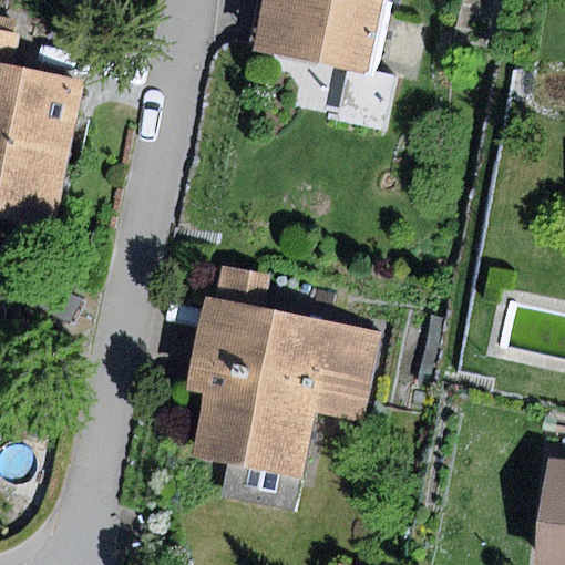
[(260,0),(252,49),(348,67),(369,70),(381,0),(260,0)]
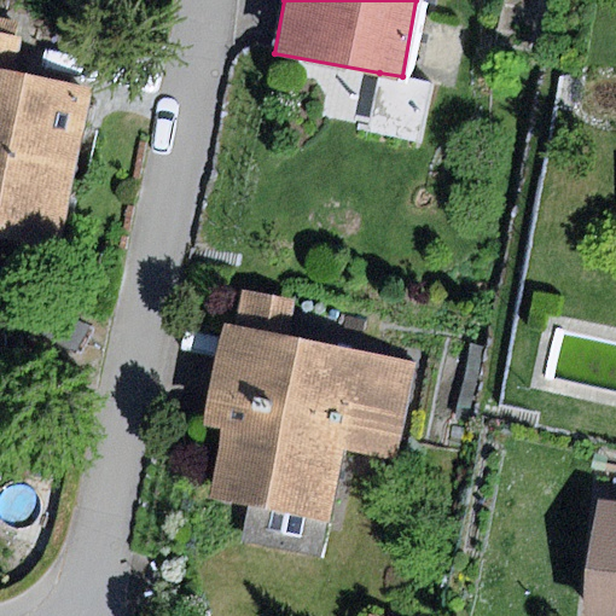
[(0,73),(11,75),(21,27),(0,22),(0,73)]
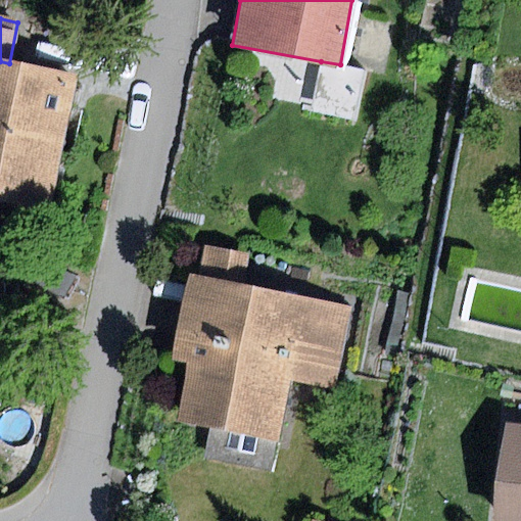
[(9,63),(0,61),(0,197),(49,207),(74,75),(9,63)]
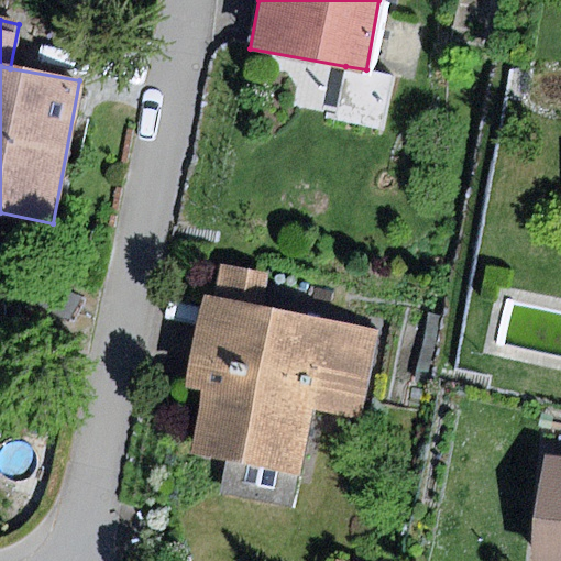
[(366,69),(345,66),(334,120),(381,129),(392,75),(366,69)]
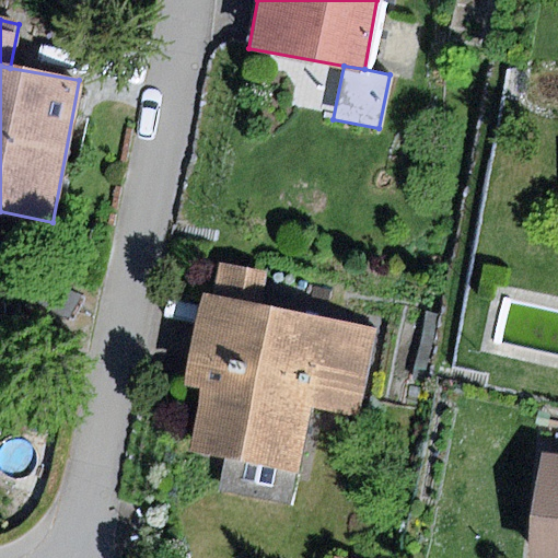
[(212,293),(202,291),(184,383),(201,387),(188,449),(295,471),(309,405),(360,415),(378,327),(260,303),(267,271),(219,262),(212,293)]
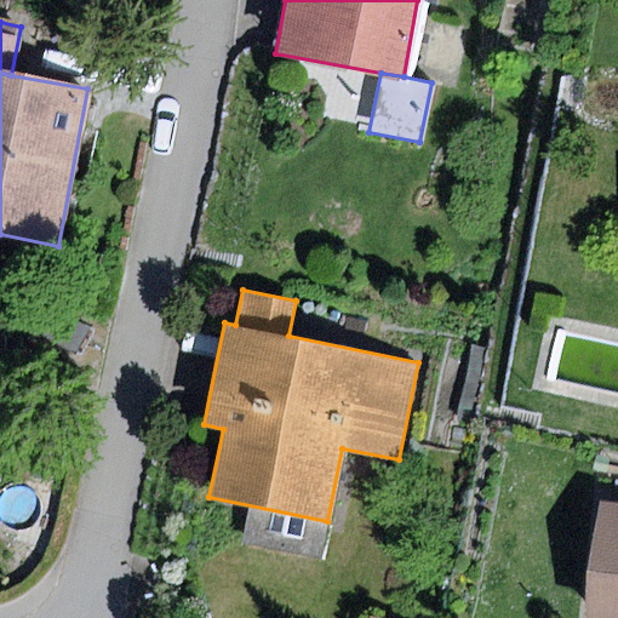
[(617,617),(617,503),(601,502),(588,617),(617,617)]
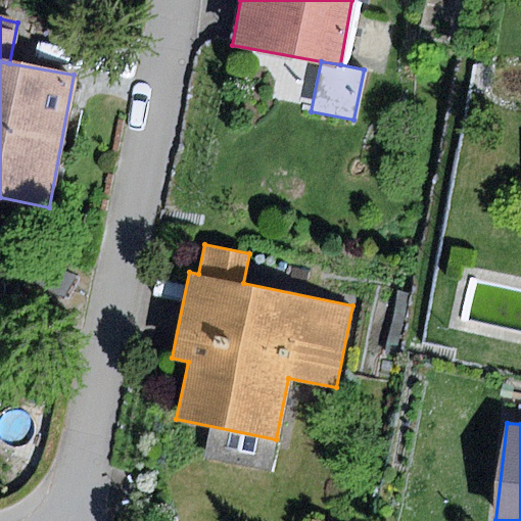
All buildings are outlined.
